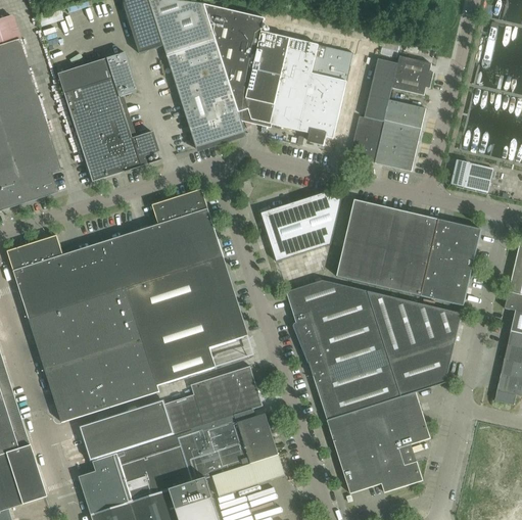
[(122,0),(139,52),(163,44),(173,74),(196,146),(216,140),(245,131),(244,131),(241,120),(236,104),(209,18),(203,3),(203,2),(187,0),(122,0)]
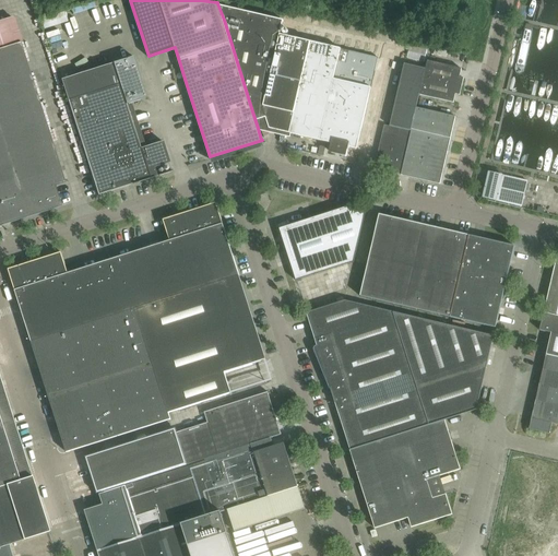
[(283,18),(217,3),(224,20),(252,111),(263,108),(269,125),(269,127),(288,131),(318,138),(331,141),(329,150),(344,154),(345,154),(347,145),(356,146),(369,150),(394,43),(283,16),(283,18)]
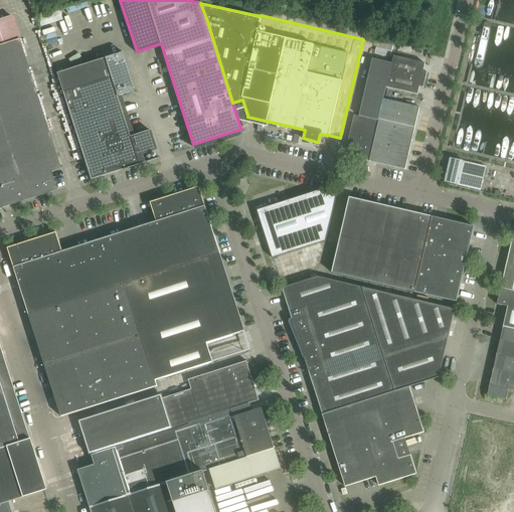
[(0,205),(55,188),(52,178),(49,169),(58,166),(17,37),(0,42),(0,205)]
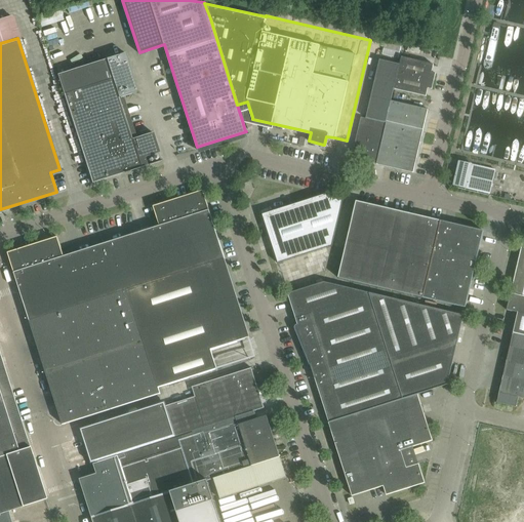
[(105,57),(56,73),(85,162),(90,181),(146,163),(144,156),(158,151),(152,130),(130,137),(129,135),(117,96),(130,91),(131,91),(136,89),(134,84),(131,73),(130,73),(127,62),(127,61),(124,51),(105,57)]
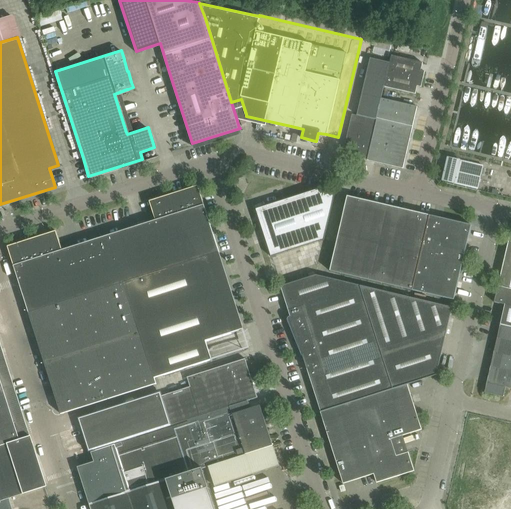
[(389,60),(384,85),(415,92),(416,84),(420,85),(424,69),(420,68),(422,60),(391,53),(389,60)]
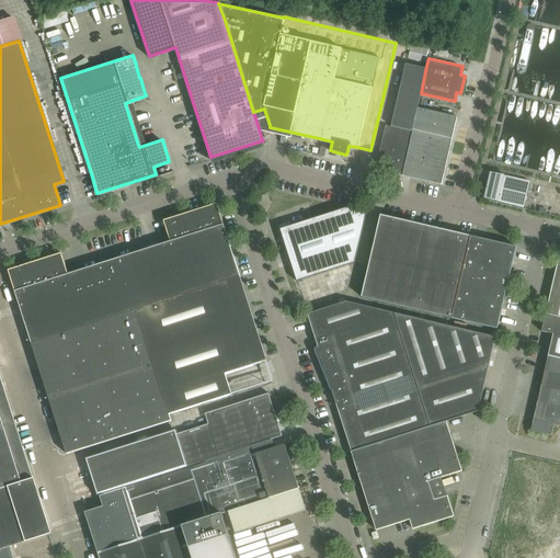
[(375,167),(401,173),(412,129),(418,105),(421,93),(426,66),(404,61),(390,124),(385,123),(375,167)]
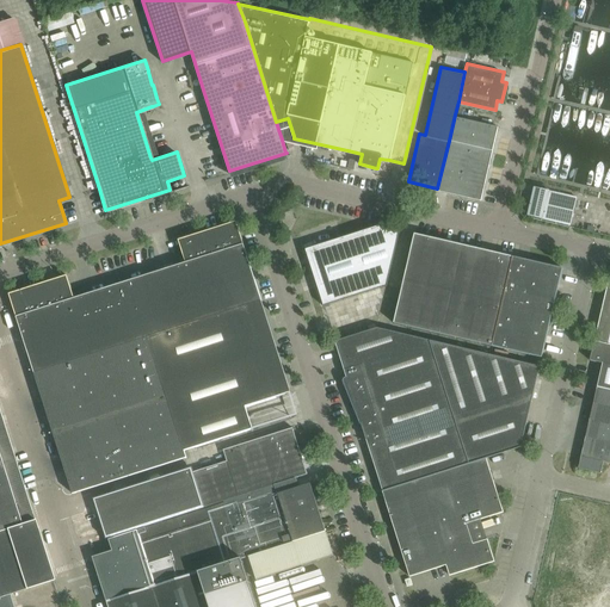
[(449,141),(437,189),(480,198),(492,148),(497,125),(455,115),(449,141)]
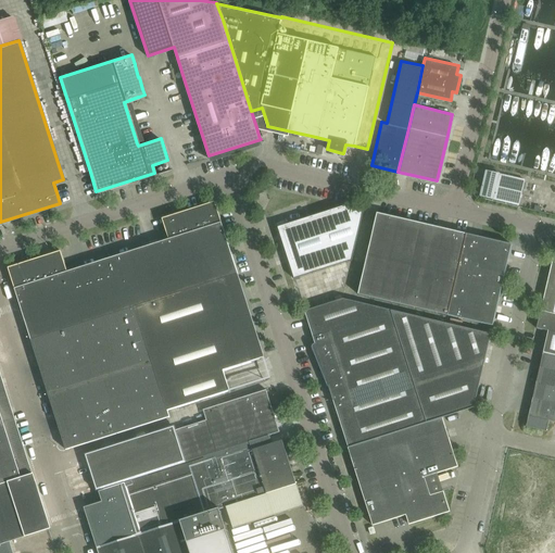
[(479,193),(517,203),(524,177),(486,168),(479,193)]
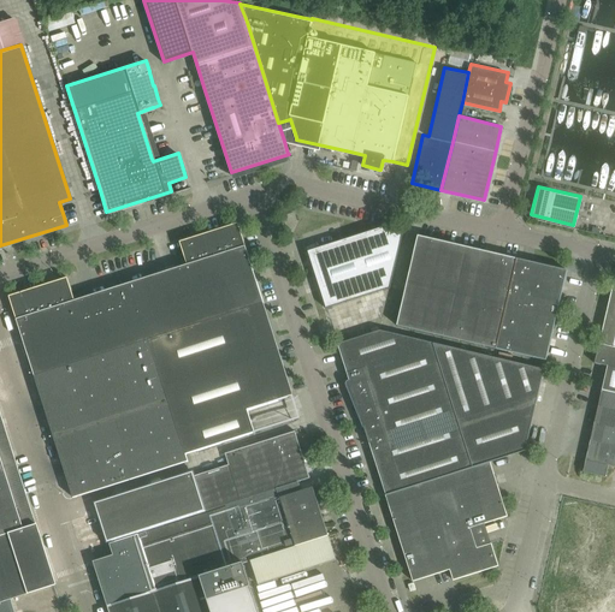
[(9,295),(34,374),(148,338),(264,301),(237,221),(179,239),(187,262),(74,298),(66,275),(9,293),(9,295)]
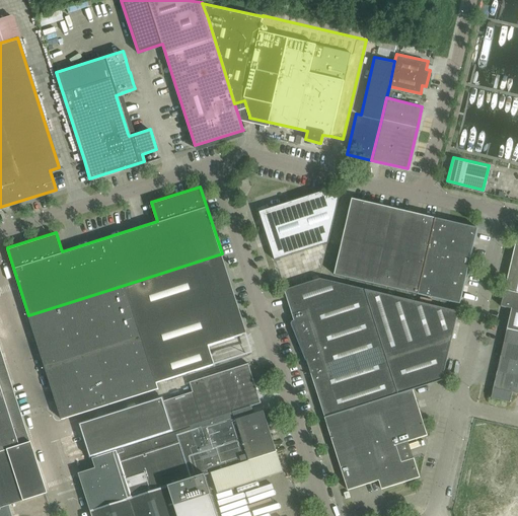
[(259,210),(275,259),(327,241),(339,194),(321,190),(259,210)]
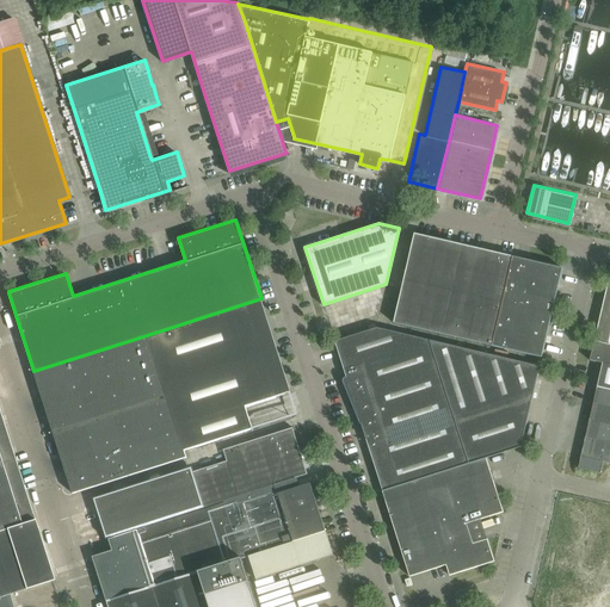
[(561,266),(524,258),(414,231),(393,321),(541,355),(561,266)]
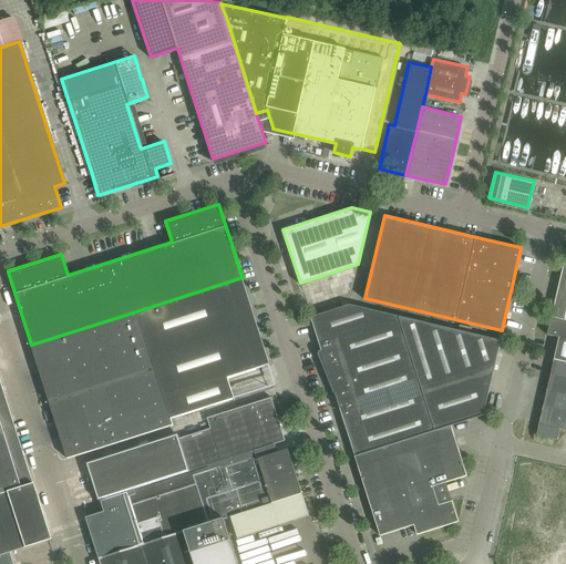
[(565,337),(565,257),(564,257),(546,332),(558,336),(565,337)]
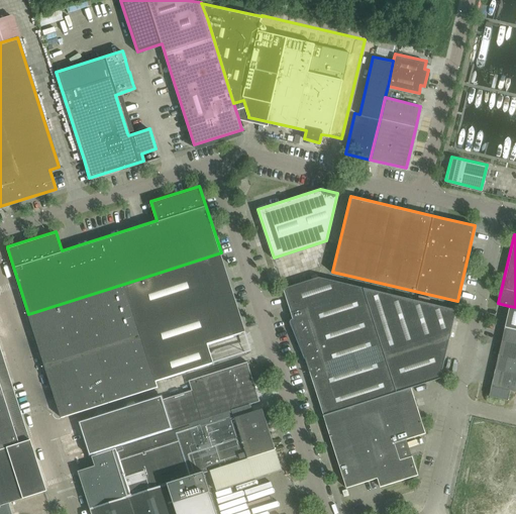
[(221,252),(124,284),(156,380),(214,362),(213,360),(207,342),(234,334),(245,330),(221,252)]
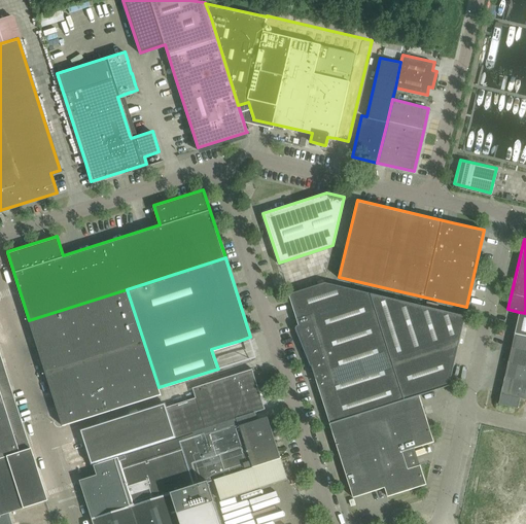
[(294,289),(317,282),(313,270),(290,277),(294,289)]
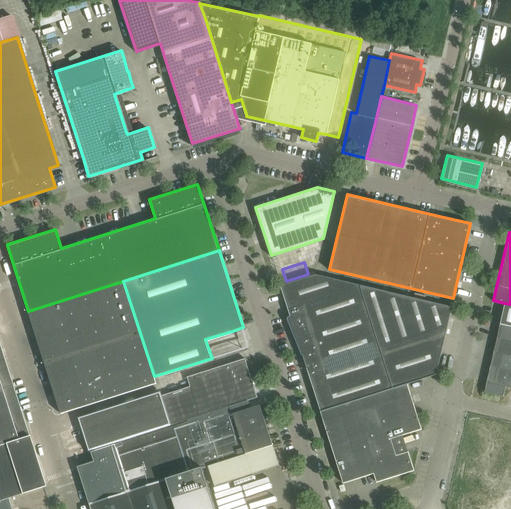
[(311,380),(320,409),(436,373),(436,372),(451,305),(315,273),(279,285),(290,316),(305,363),(311,380)]
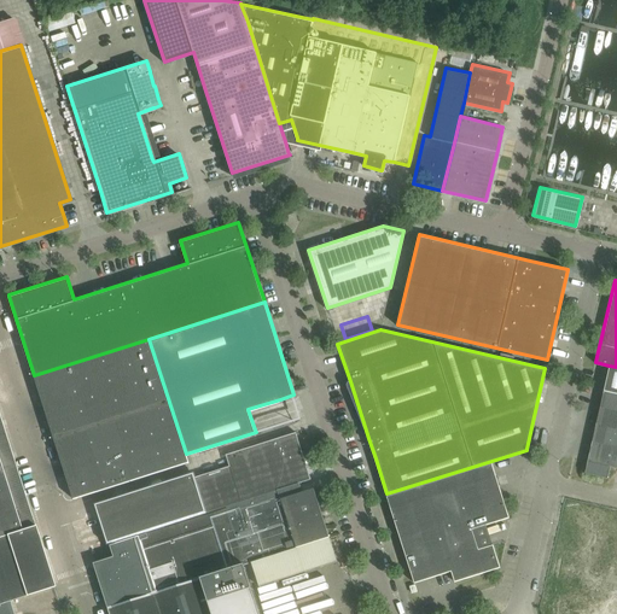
[(149,339),(34,375),(73,497),(188,461),(186,454),(149,339)]
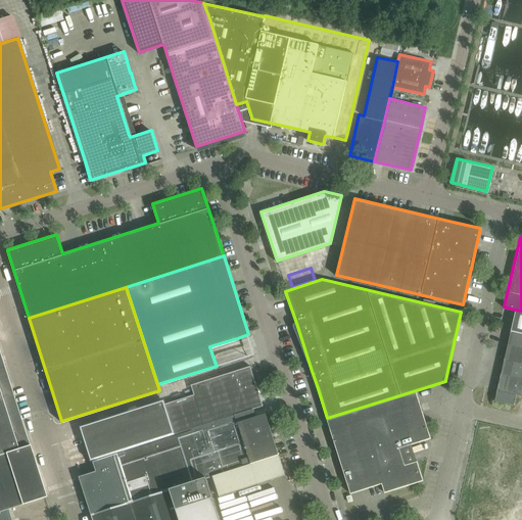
[(511,329),(521,331),(521,311),(515,310),(511,329)]
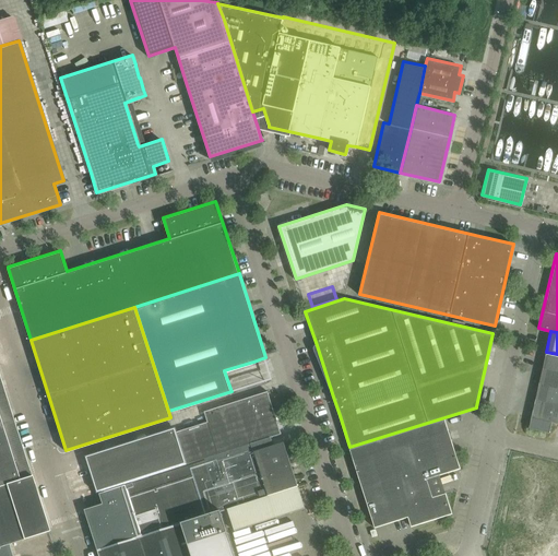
[(557,354),(546,352),(529,426),(549,432),(551,421),(557,422),(557,354)]
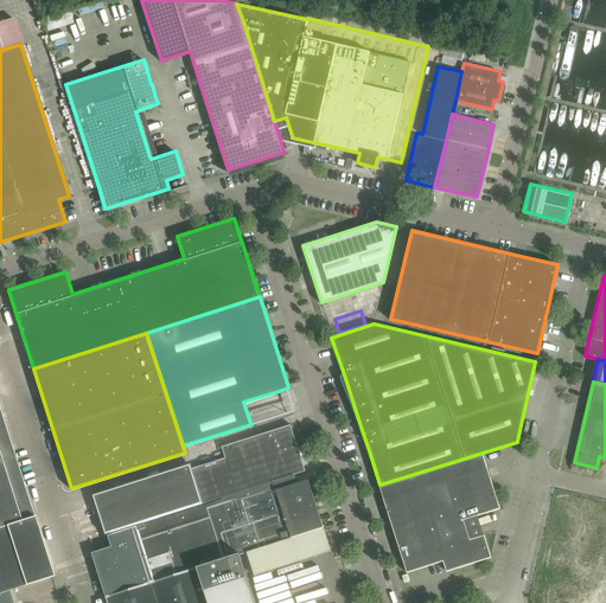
[(93,493),(104,532),(293,473),(305,469),(289,423),(221,444),(224,454),(189,466),(184,467),(183,464),(93,493)]
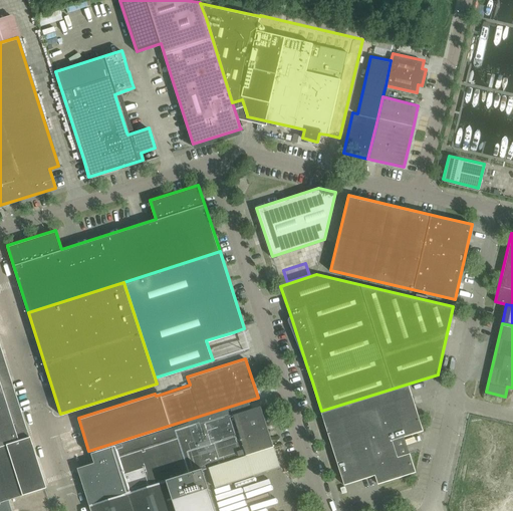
[(321,412),(344,483),(374,473),(377,482),(415,470),(410,452),(398,456),(392,439),(423,429),(408,384),(321,412)]
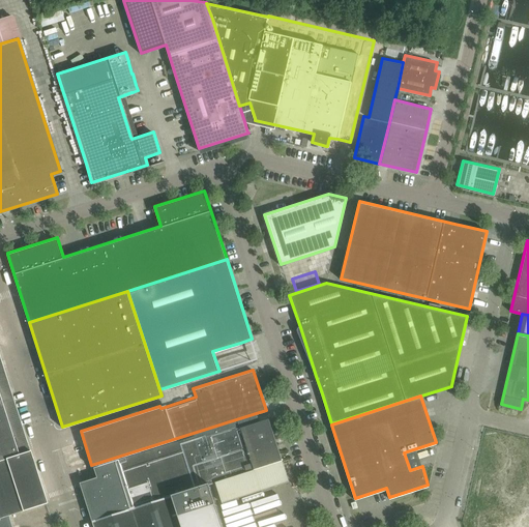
[(0,516),(7,514),(46,502),(18,416),(6,419),(0,400),(0,516)]
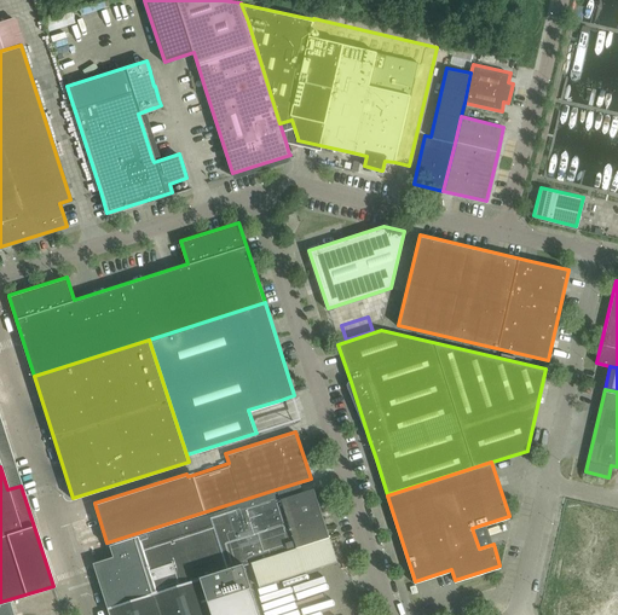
[(223,569),(244,563),(329,535),(313,487),(302,491),(299,482),(107,543),(111,556),(93,562),(108,607),(110,614),(212,614),(201,576),(223,569)]
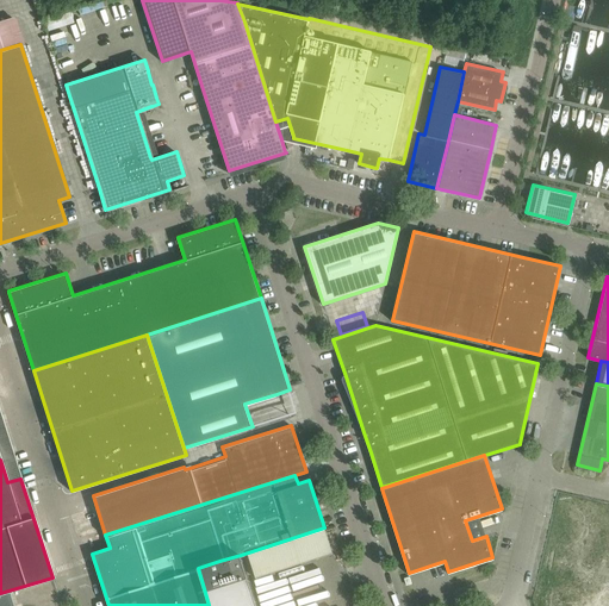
[(256,605),(241,555),(219,561),(198,568),(209,605),(256,605)]
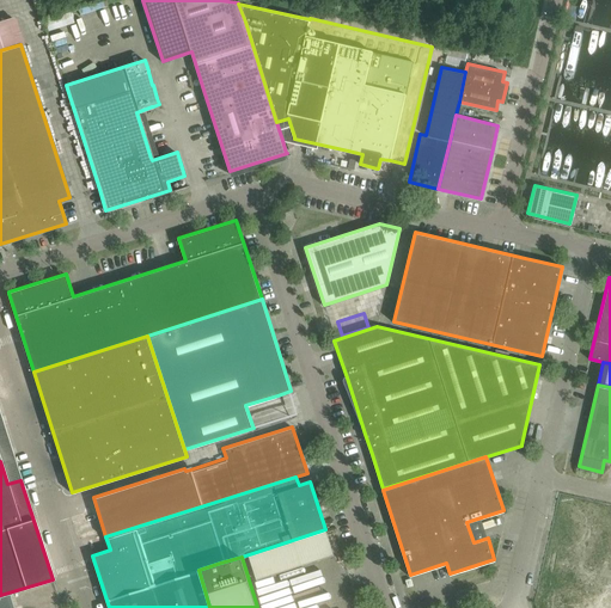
[(12,607),(8,593),(0,595),(0,607),(12,607)]
